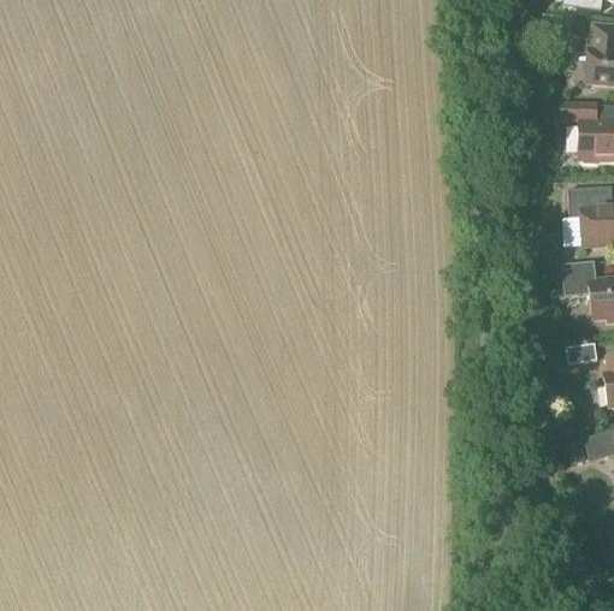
[(564,15),(562,33),(584,35),(585,16),(564,15)]
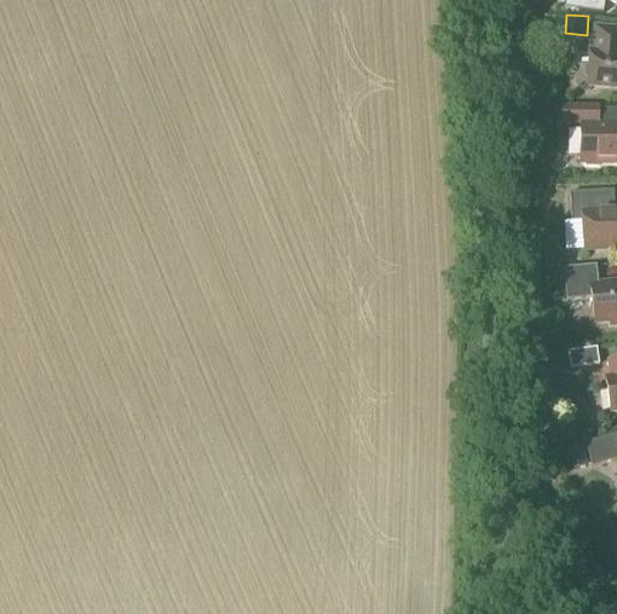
[(616,27),(597,25),(594,50),(592,50),(589,84),(616,85),(616,27)]
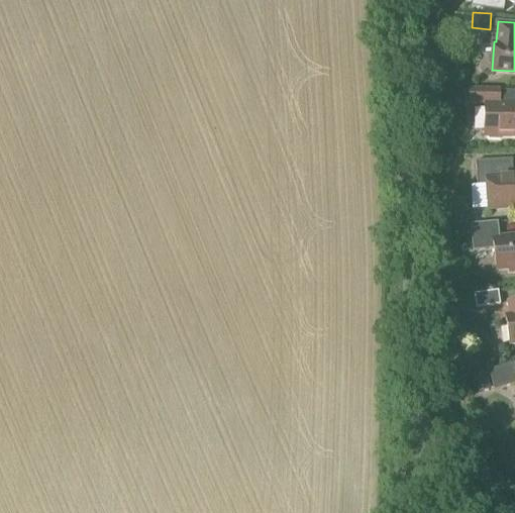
[(514,101),(500,101),(500,88),(471,88),(471,101),(486,101),(485,133),(489,134),(491,135),(501,136),(503,134),(514,134),(514,101)]
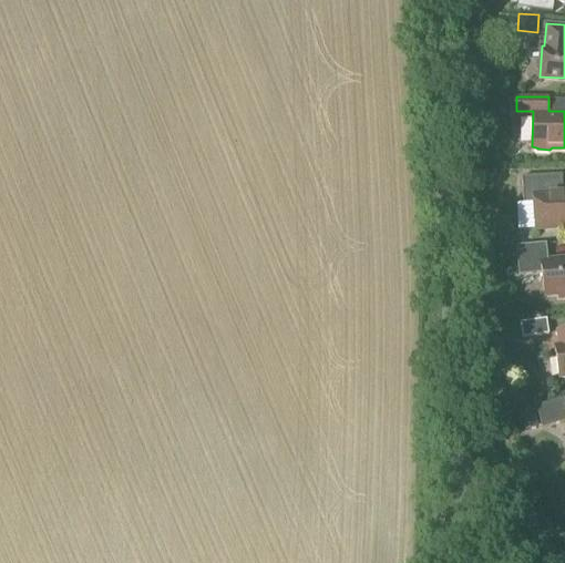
[(564,192),(563,172),(523,174),(524,201),(535,200),(537,226),(564,225),(564,192)]
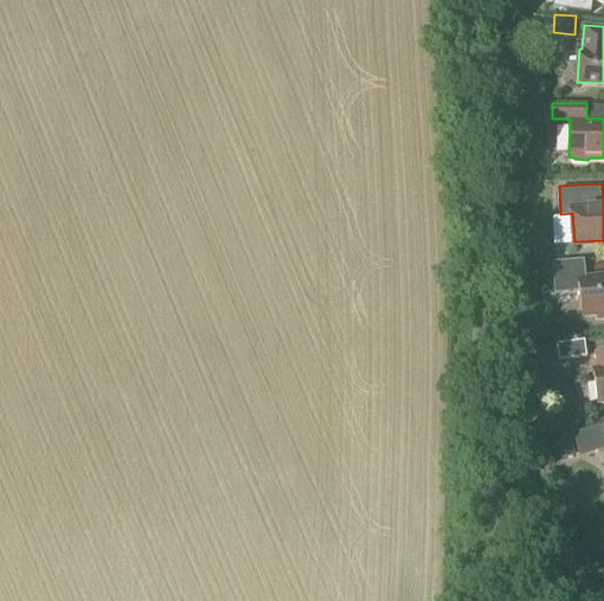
[(603,273),(586,276),(584,258),(553,260),(557,291),(580,289),(583,312),(598,311),(598,316),(603,315),(603,273)]
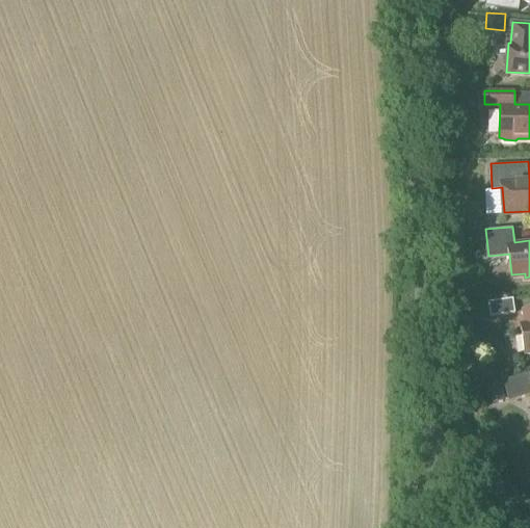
[(492,315),(515,311),(513,296),(489,300),(492,315)]
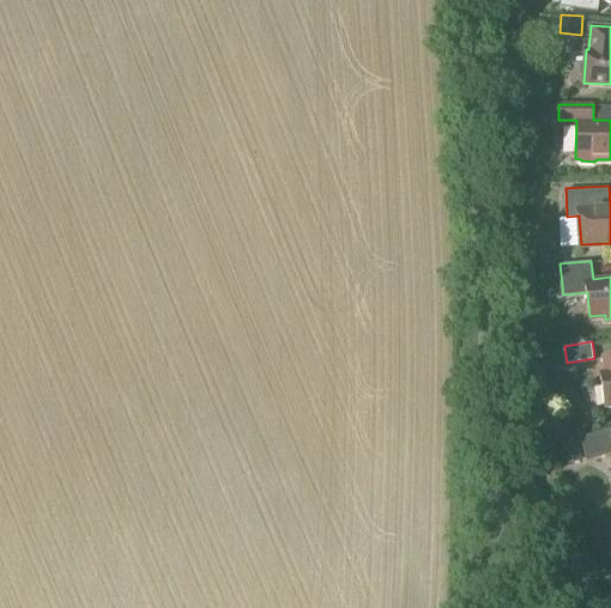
[(610,353),(604,354),(606,372),(600,372),(605,406),(610,405),(610,353)]
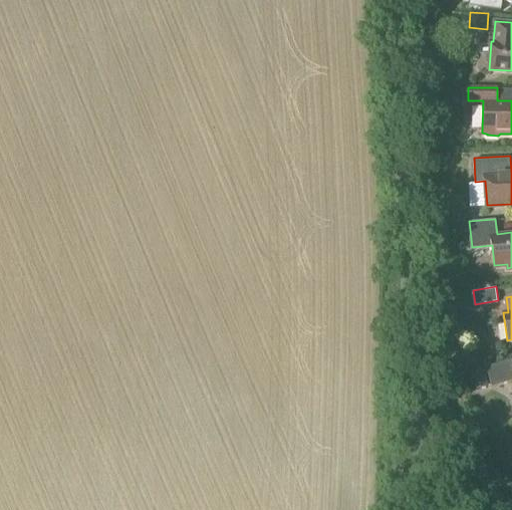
[(511,362),(510,358),(487,365),(493,386),(511,379),(511,362)]
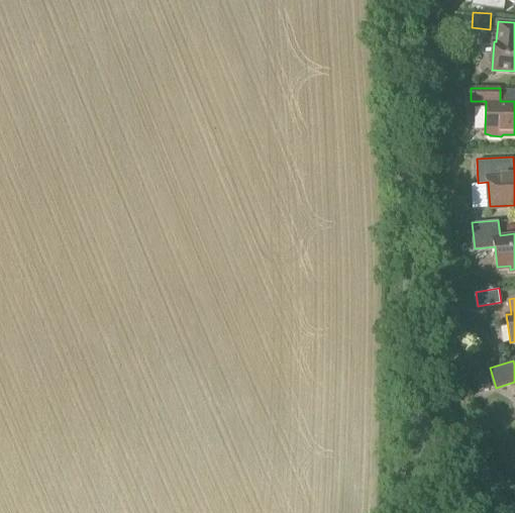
[(514,447),(500,455),(508,472),(514,467),(514,447)]
